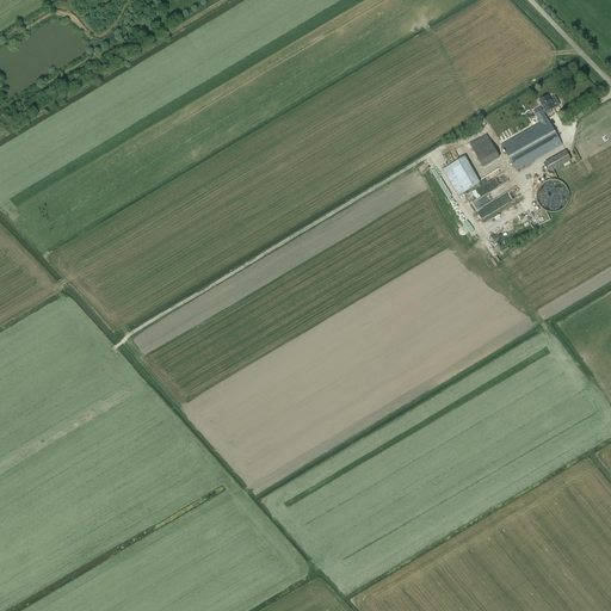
[(548,96),(539,100),(544,110),(543,111),(544,113),(547,113),(556,107),(553,100),(551,102),(548,96)]
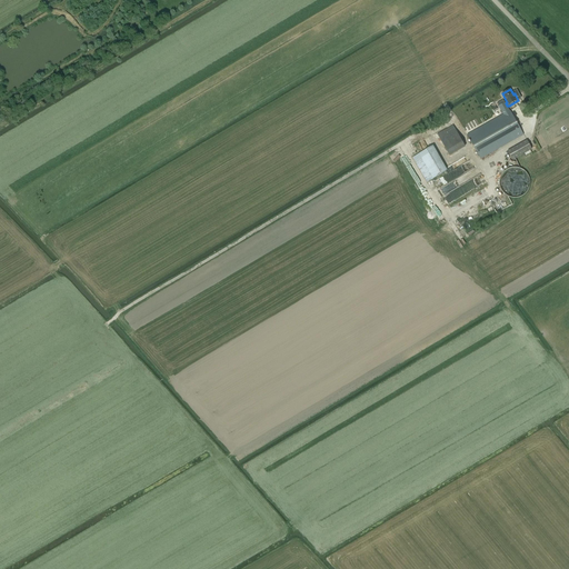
[(499,106),(503,115),(485,125),(482,120),(478,122),(481,127),(467,135),(481,159),(523,135),(511,111),(507,106),(506,103),(506,102),(499,106)]
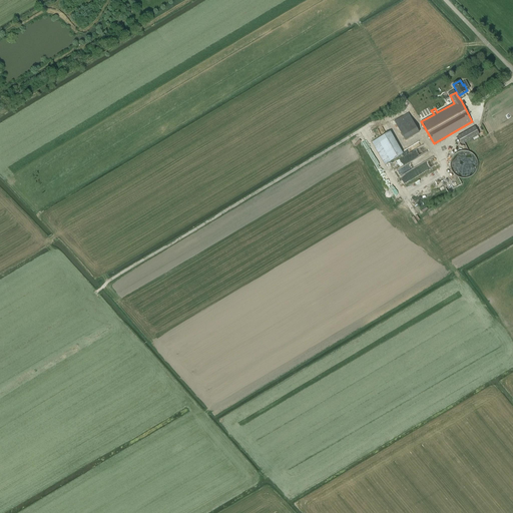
[(420,132),(409,113),(395,121),(406,140),(420,132)]
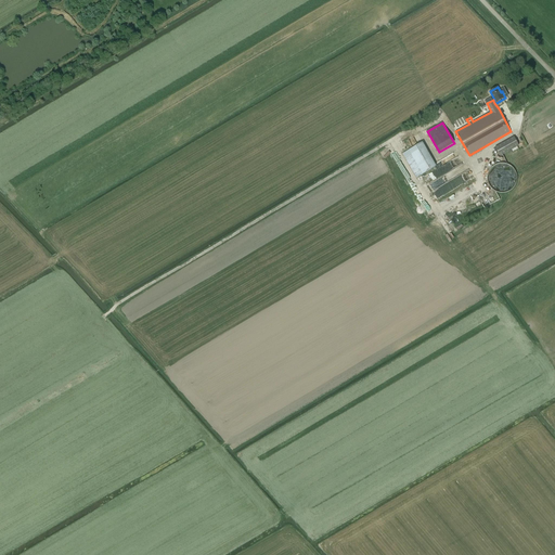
[(519,146),(514,137),(495,147),(500,157),(519,146)]
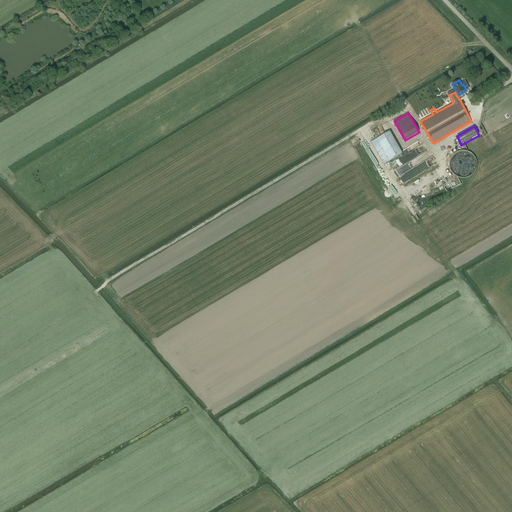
[(401,154),(389,132),(377,139),(390,161),(401,154)]
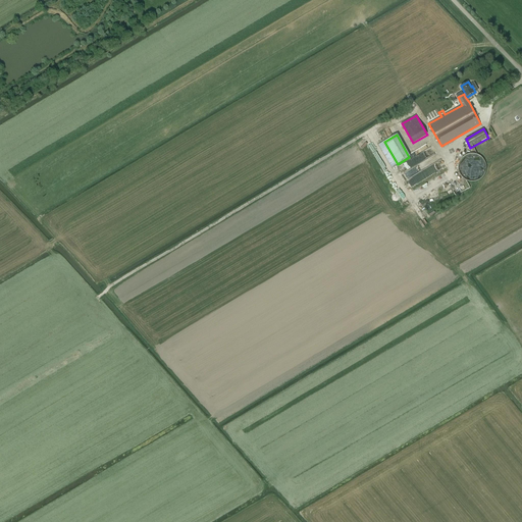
[(478,155),(476,154),(472,153),(469,154),(466,155),(464,157),(462,159),(460,161),(459,164),(459,167),(459,170),(460,173),(462,176),(464,178),(466,180),(469,181),(472,181),(476,181),(478,180),(481,178),(483,176),(485,173),(486,170),(486,167),(486,164),(485,161),(483,159),(481,157),(478,155)]
